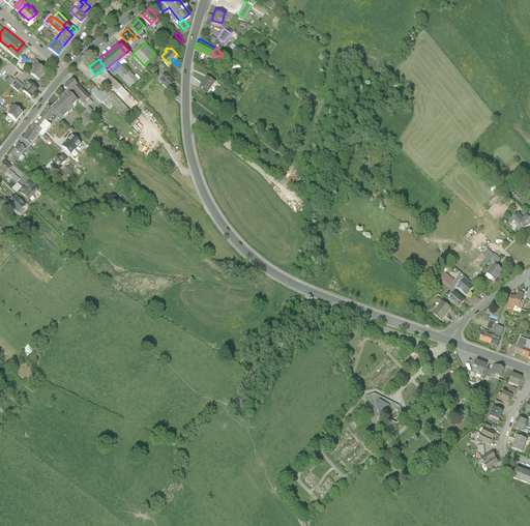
[(34,66),(31,71),(38,78),(46,68),(38,62),(37,62),(34,66)]
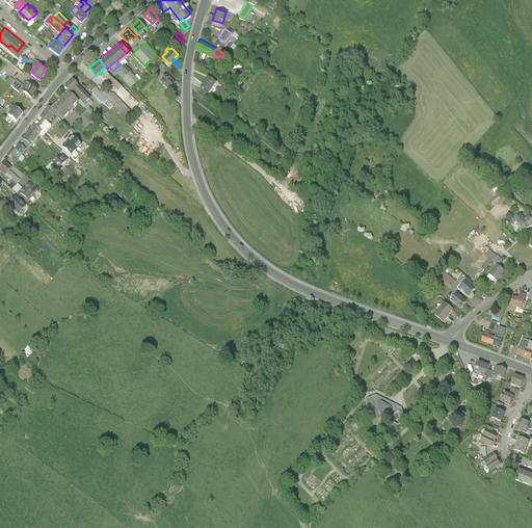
[(131,70),(124,62),(121,64),(112,71),(114,73),(117,71),(124,77),(130,70),(131,70)]
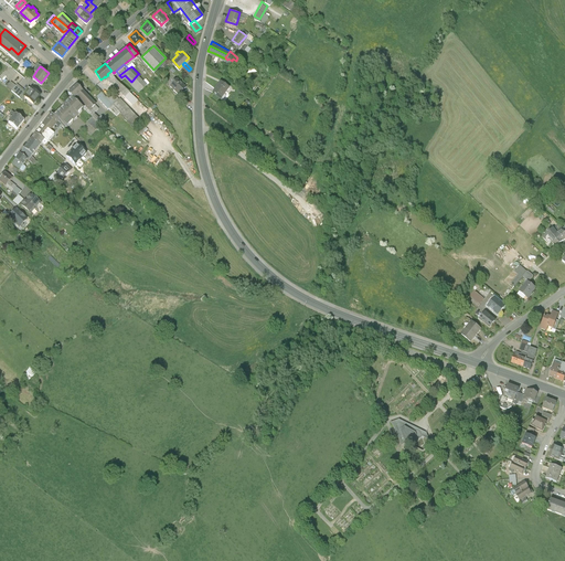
[(117,77),(113,73),(114,73),(112,71),(108,73),(114,78),(113,80),(117,83),(119,80),(117,77)]
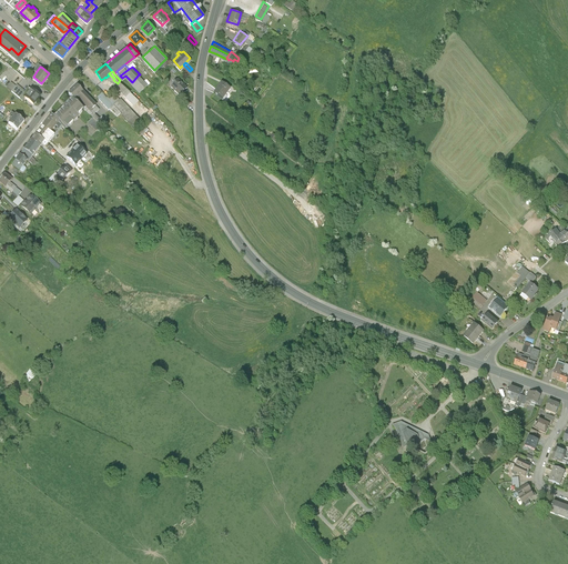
[(139,74),(132,82),(140,90),(148,82),(139,74)]
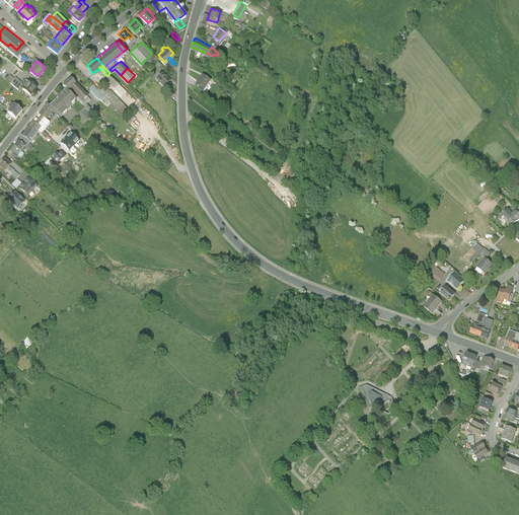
[(170,77),(163,69),(155,76),(163,84),(170,77)]
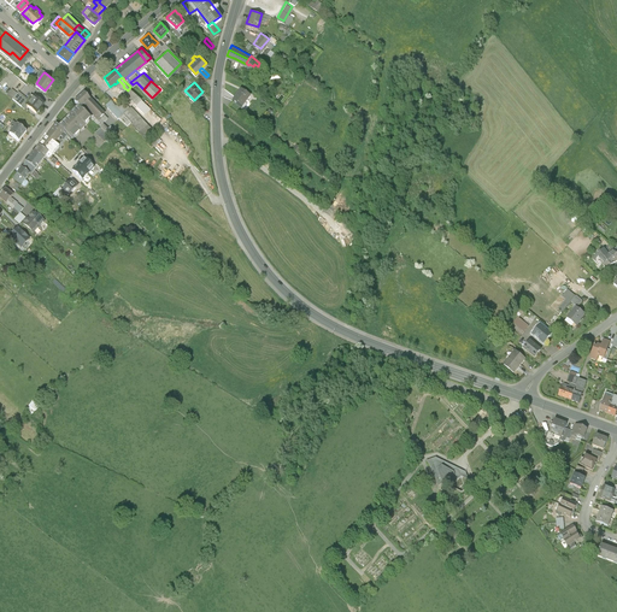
[(250,93),(240,86),(233,98),(241,104),(245,100),(250,93)]
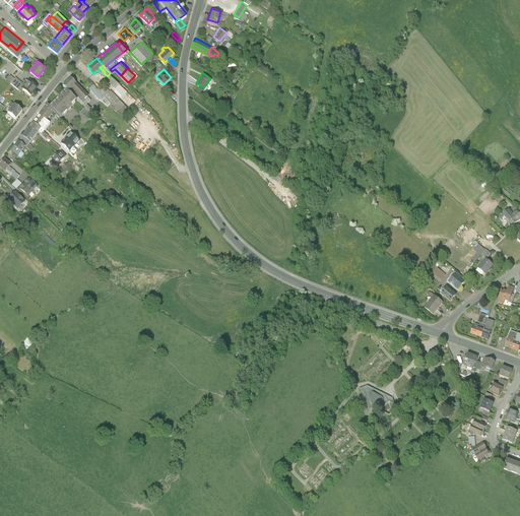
[(22,82),(14,75),(10,80),(18,86),(22,82)]
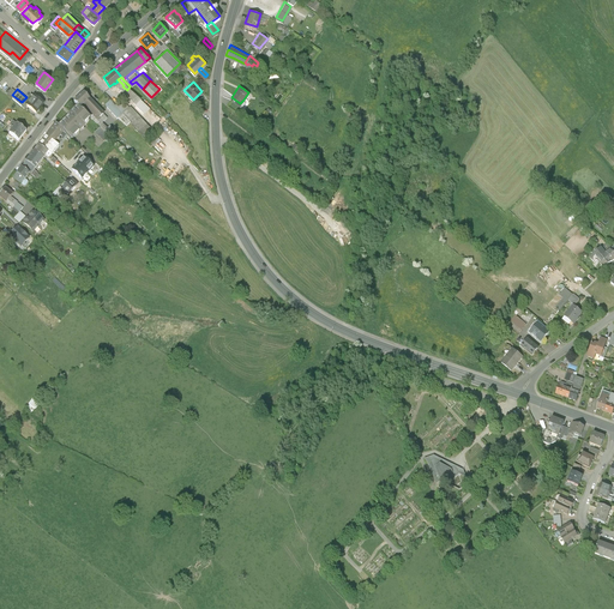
[(100,107),(84,89),(74,98),(78,102),(79,104),(90,114),(90,115),(100,107)]
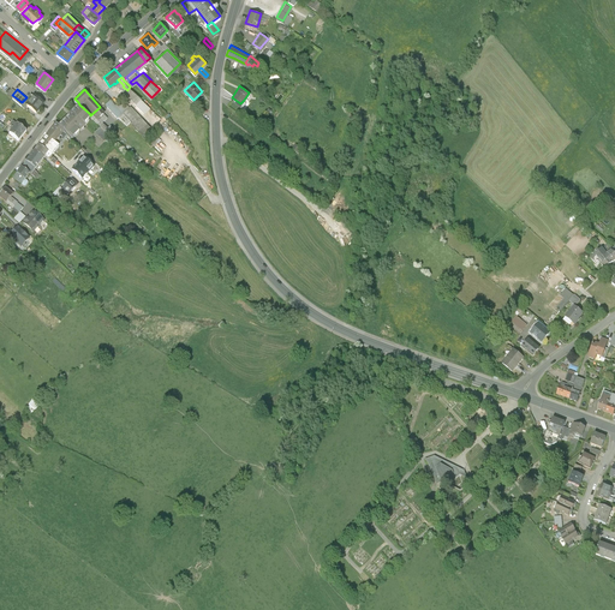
[(43,100),(34,93),(27,102),(36,109),(43,100)]
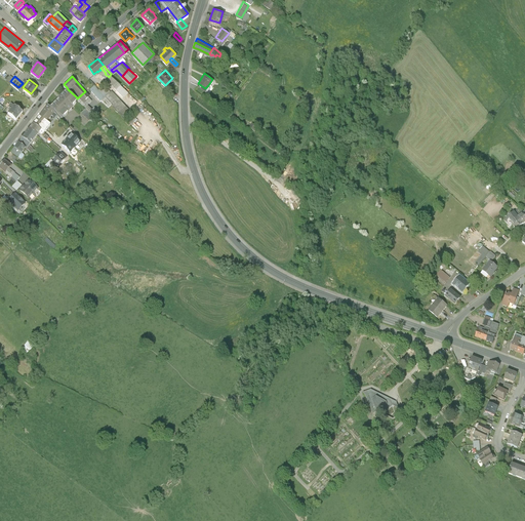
[(105,94),(96,85),(91,89),(101,98),(101,97),(105,94)]
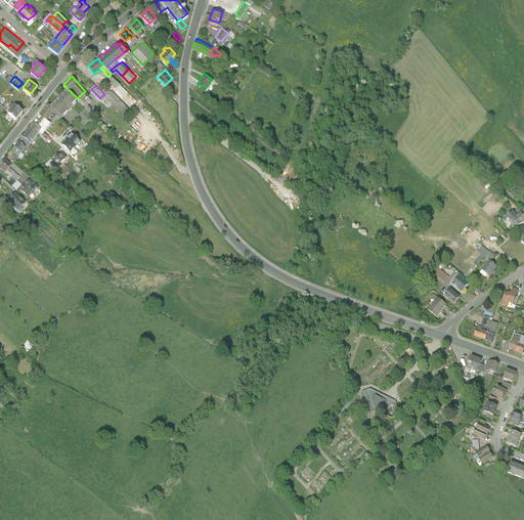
[(67,87),(60,93),(58,95),(59,96),(53,102),(50,105),(56,112),(60,116),(63,113),(62,113),(71,104),(71,103),(77,97),(68,89),(67,87)]
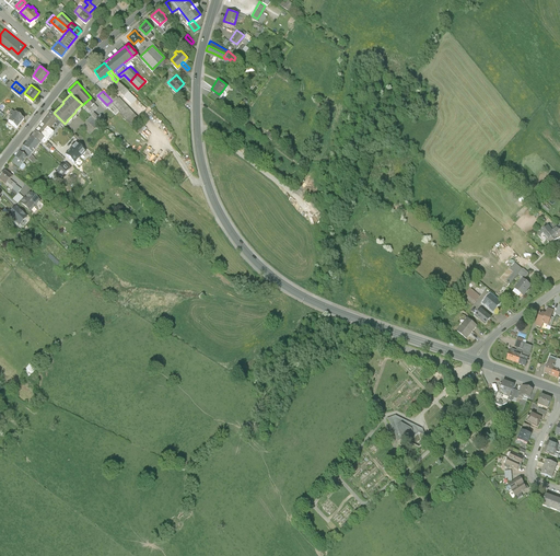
[(94,101),(91,97),(82,105),(91,113),(95,117),(97,114),(93,109),(97,105),(93,102),(94,101)]
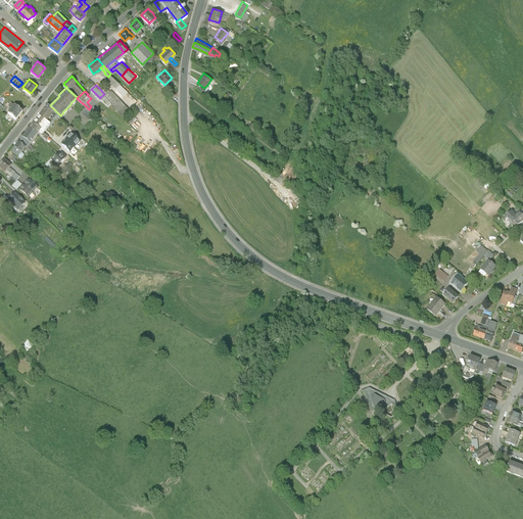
[(112,102),(104,94),(100,97),(108,106),(112,102)]
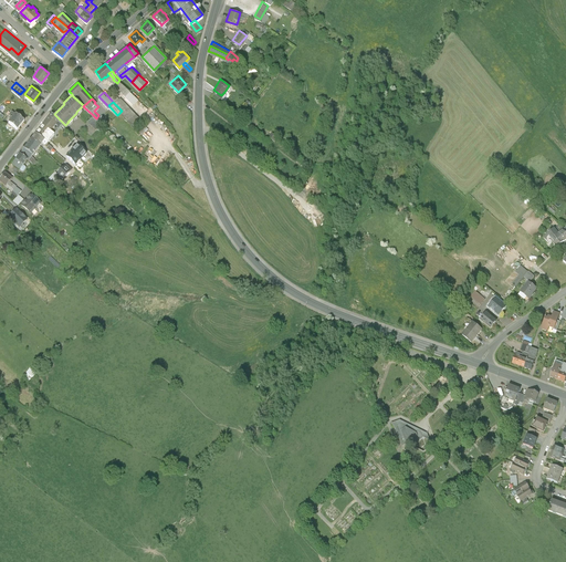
[(98,115),(96,118),(101,123),(101,124),(109,115),(104,110),(98,115)]
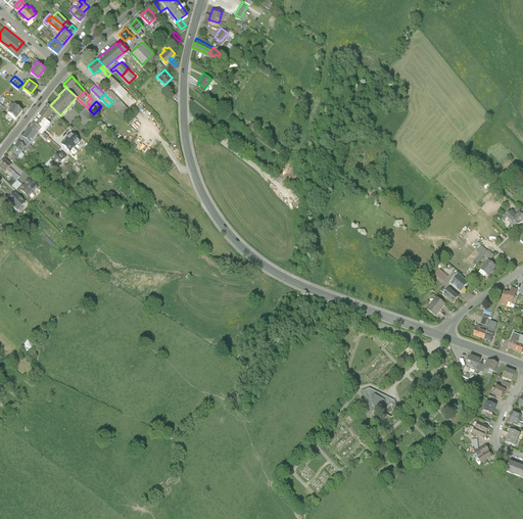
[(22,108),(14,102),(11,106),(9,108),(8,110),(15,116),(22,108)]
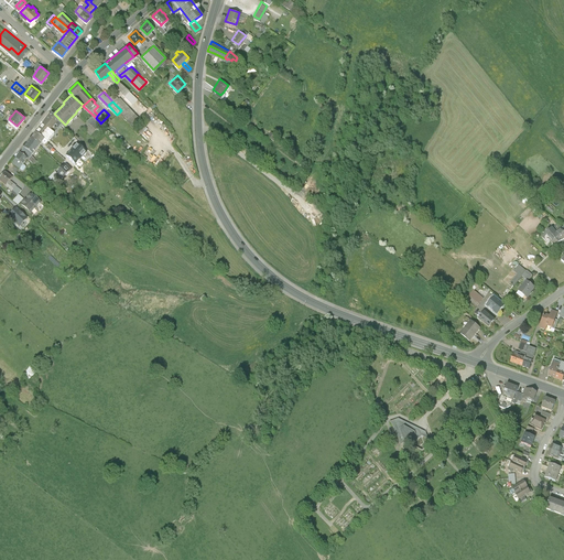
[(42,122),(49,128),(54,132),(62,122),(61,120),(54,114),(51,110),(42,122)]
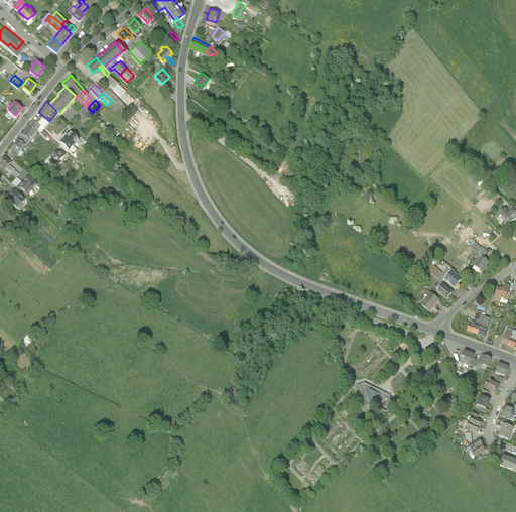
[(88,108),(84,104),(79,108),(87,116),(92,112),(88,108)]
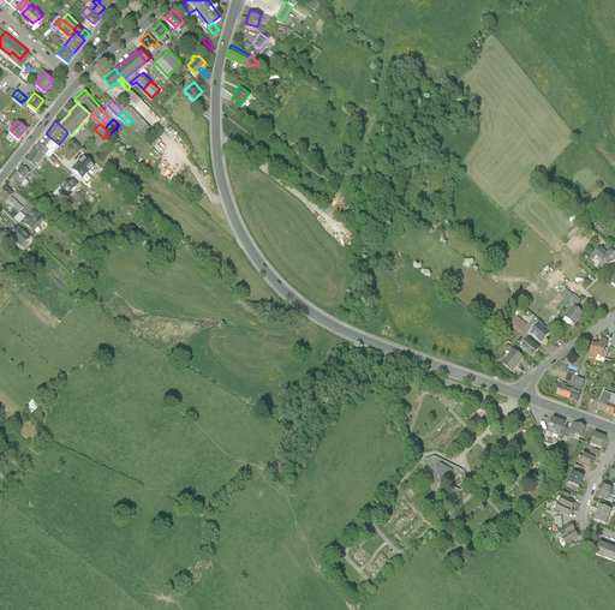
[(46,133),(42,137),(51,144),(53,139),(46,133)]
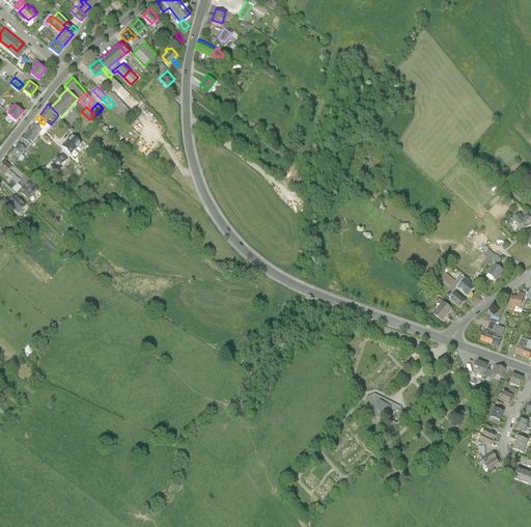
[(36,118),(33,122),(39,129),(44,125),(36,118)]
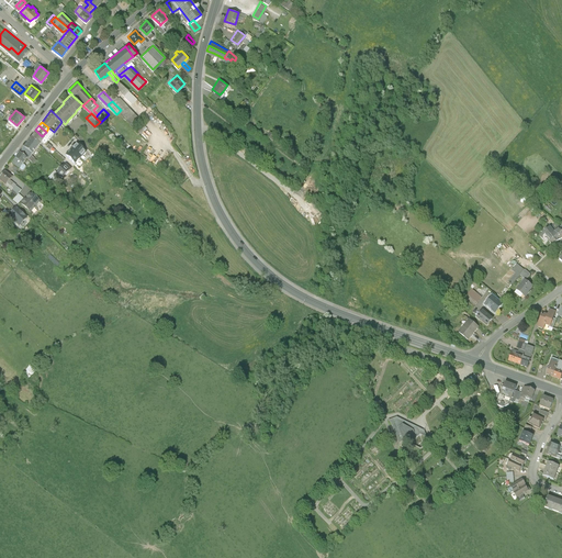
[(42,136),(35,130),(31,135),(35,138),(40,142),(42,140),(43,137),(42,136)]
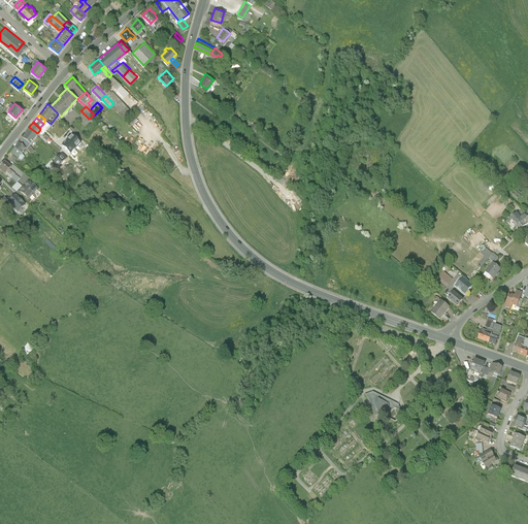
[(33,130),(29,127),(23,136),(30,141),(30,142),(34,137),(35,138),(36,137),(35,136),(37,133),(33,130)]
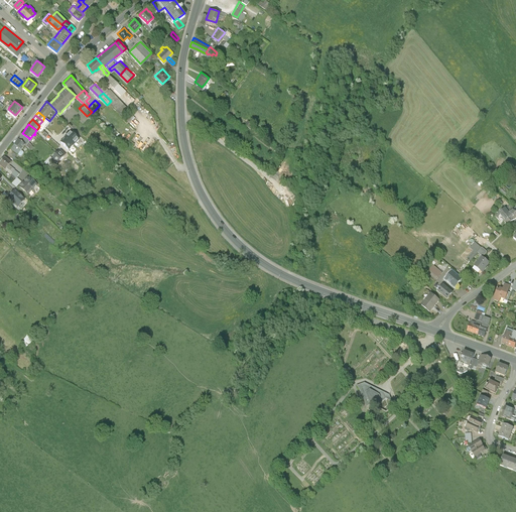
[(47,132),(39,126),(38,128),(39,130),(45,135),(47,132)]
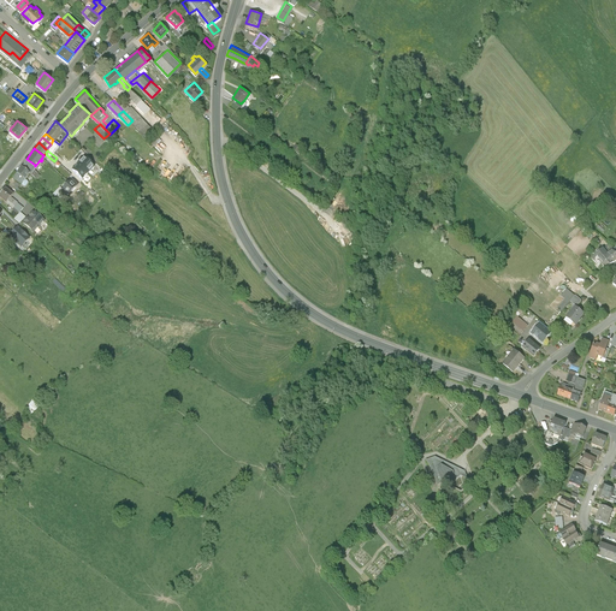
[(84,153),(78,160),(88,170),(94,164),(84,153)]
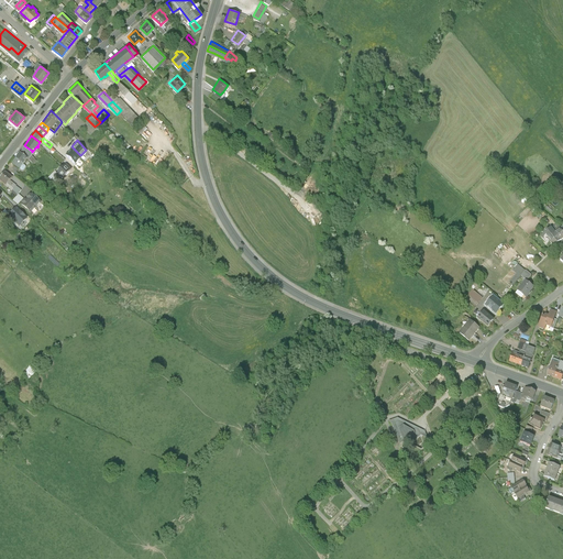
[(32,151),(24,145),(20,150),(28,156),(29,157),(31,160),(34,155),(31,153),(32,151)]
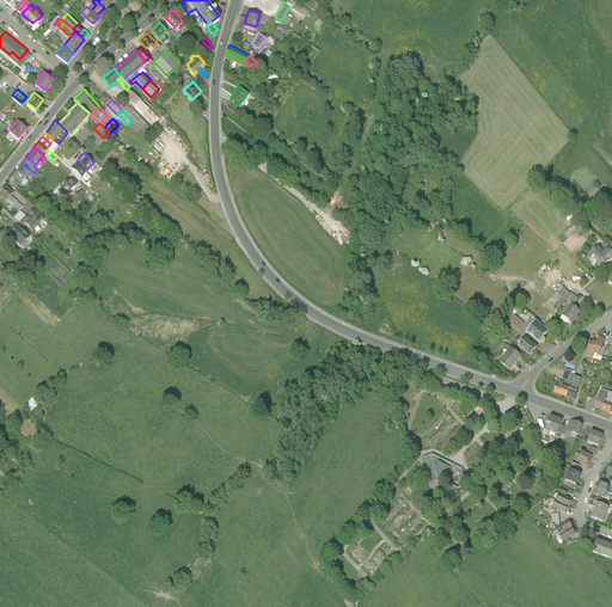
[(81,175),(87,169),(78,159),(71,165),(81,175)]
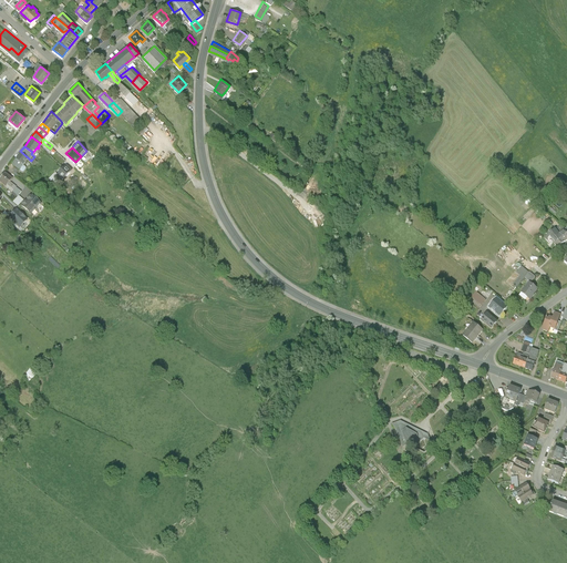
[(28,157),(20,151),(12,161),(20,166),(21,167),(22,167),(24,165),(24,164),(22,163),(28,157)]
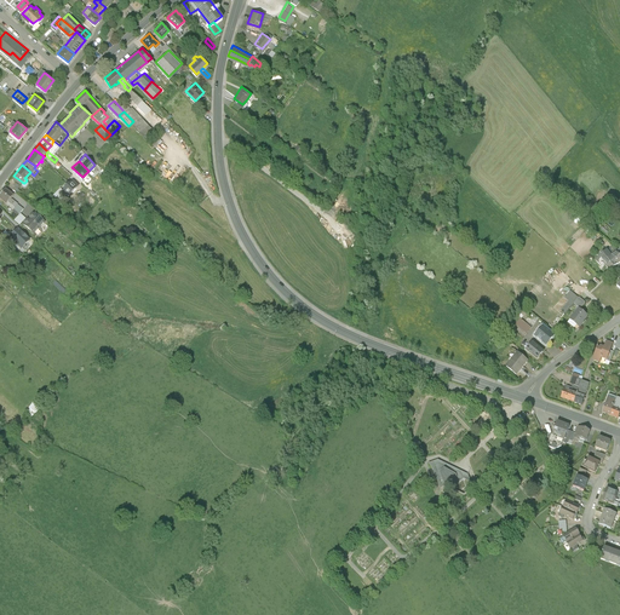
[(68,182),(68,180),(64,184),(64,185),(59,191),(62,194),(63,191),(67,195),(72,189),(78,183),(73,178),(68,182)]
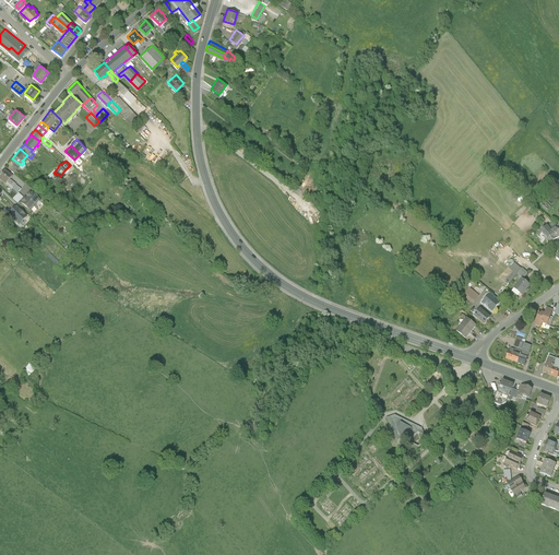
[(12,173),(4,167),(0,173),(0,176),(6,181),(10,176),(12,173)]
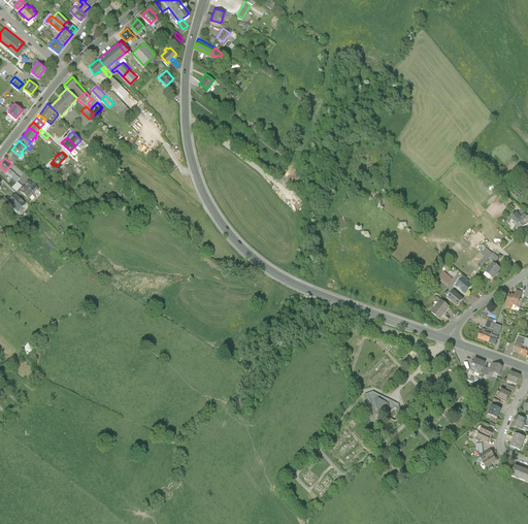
[(14,171),(9,166),(5,171),(11,175),(14,171)]
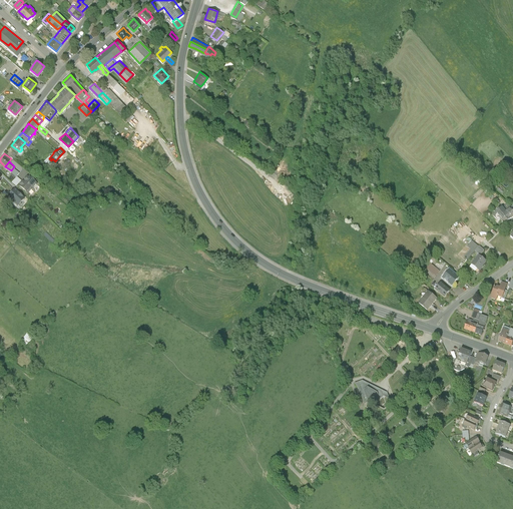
[(19,170),(14,166),(11,170),(16,174),(16,173),(19,170)]
